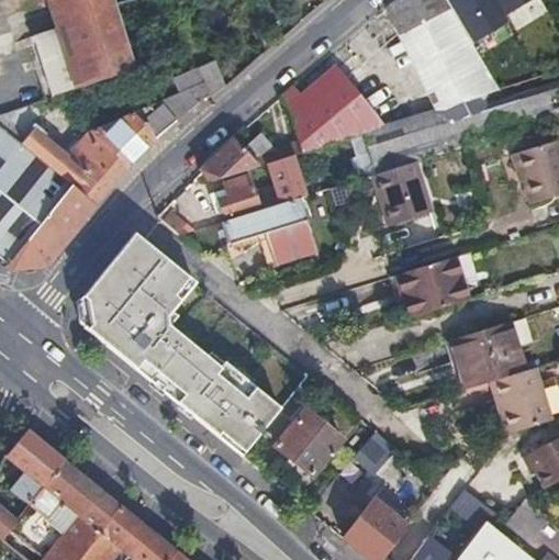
[(33,37),(52,97),(79,87),(136,65),(116,2),(115,0),(58,0),(66,28),(33,37)]
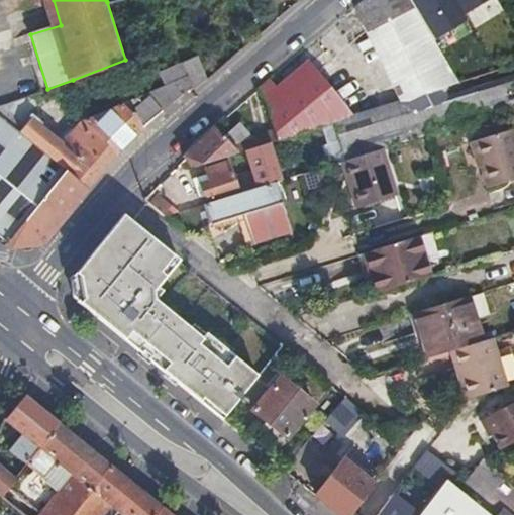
[(362,0),(354,6),(411,96),(425,91),(459,80),(414,0),(362,0)]
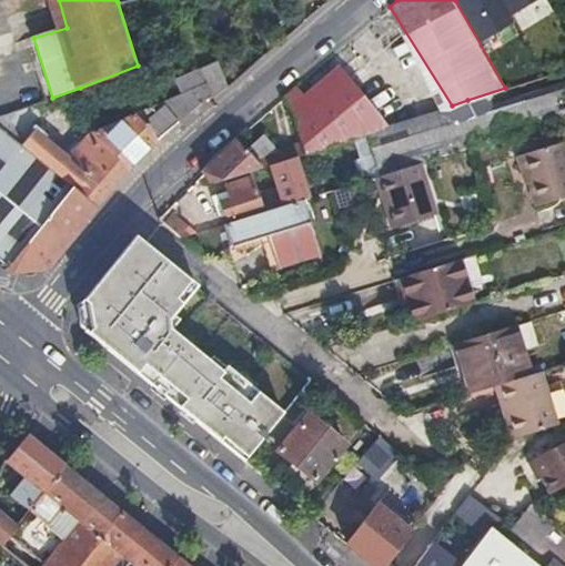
[(540,13),(531,0),(478,0),(501,37),(540,13)]
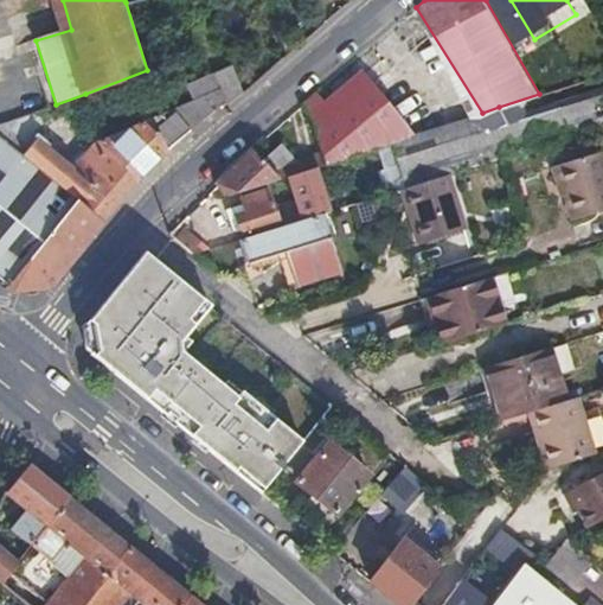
[(223,87),(228,99),(238,89),(231,68),(217,72),(223,87)]
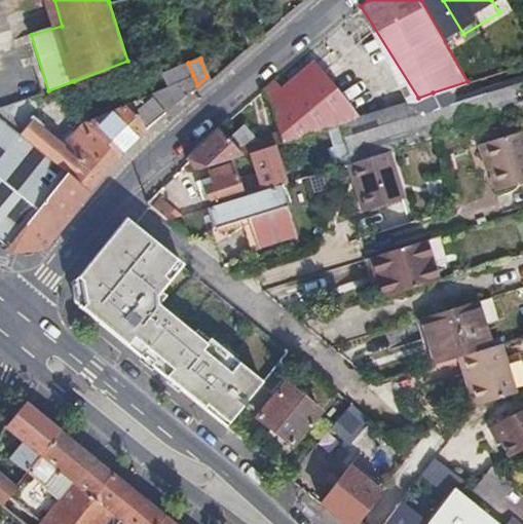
[(312,70),(294,84),(290,87),(296,94),(290,99),(293,102),(320,76),(312,70)]
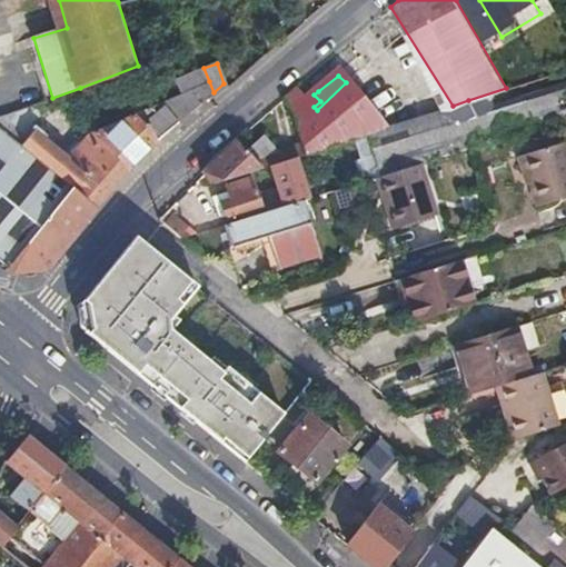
[(305,140),(308,152),(369,133),(389,126),(346,82),(317,110),(314,107),(320,101),(314,95),(318,91),(306,80),(285,98),(295,110),(305,140)]
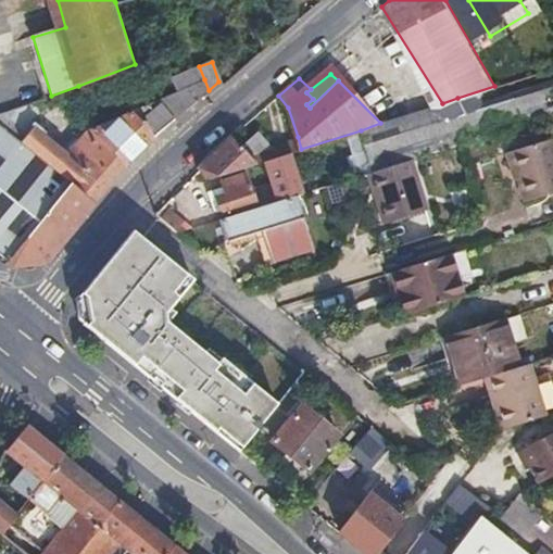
[(93,126),(133,161),(159,129),(209,90),(204,79),(92,125),(93,126)]
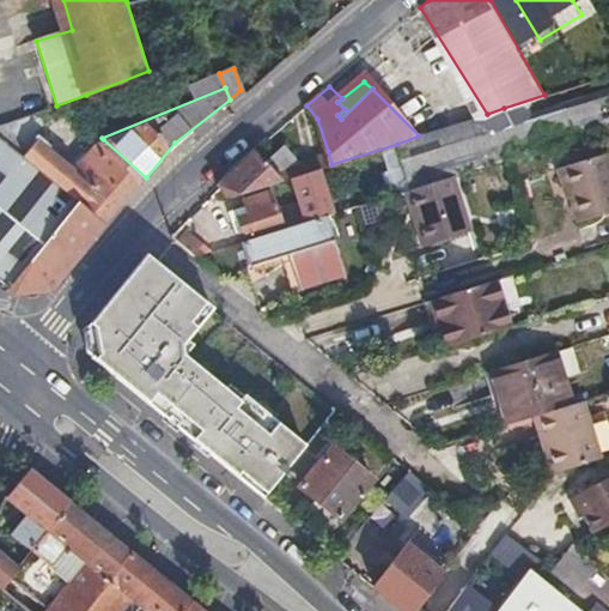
[(419,135),(397,144),(410,191),(454,177),(509,161),(608,128),(608,89),(492,127),(487,114),(419,135)]
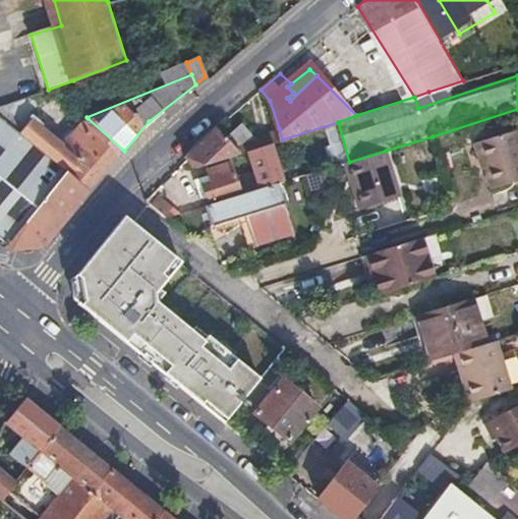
[(205,76),(195,84),(197,90),(207,81),(205,76)]
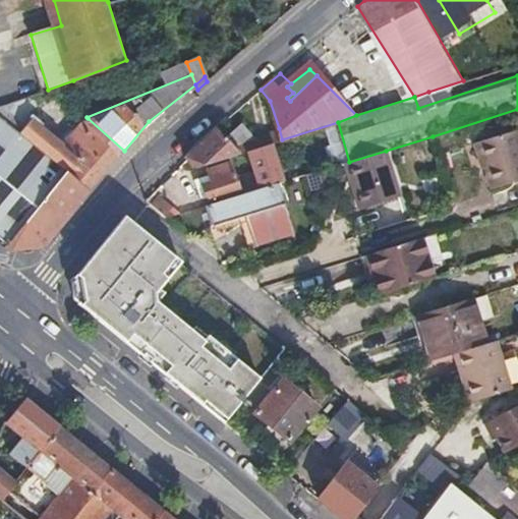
[(0,234),(15,246),(46,244),(92,190),(29,140),(0,117),(0,234)]
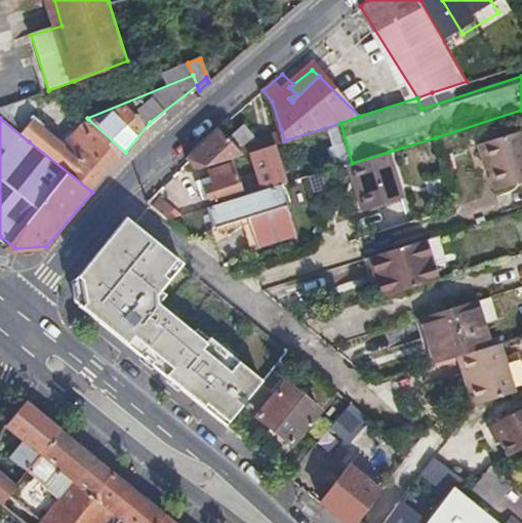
[(29,142),(92,192),(125,152),(88,119),(64,147),(55,139),(62,133),(57,130),(29,142)]
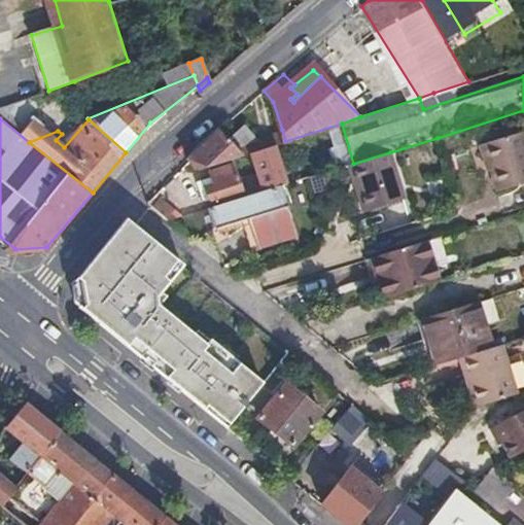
[(189,160),(191,162),(199,170),(285,141),(282,130),(258,139),(246,124),(229,137),(221,128),(214,134),(189,160)]
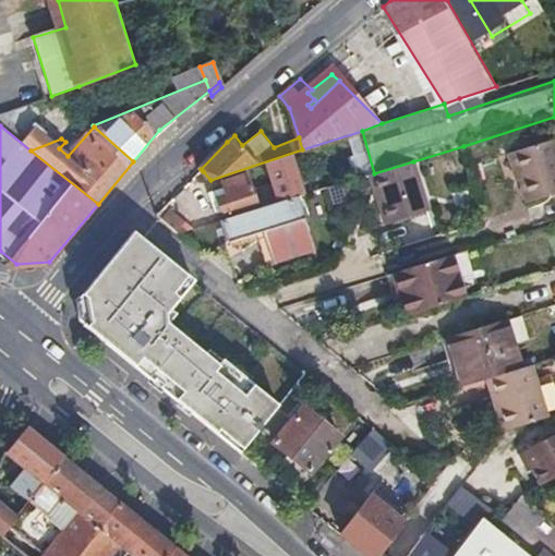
[(516,153),(523,178),(530,201),(554,192),(554,141),(516,153)]
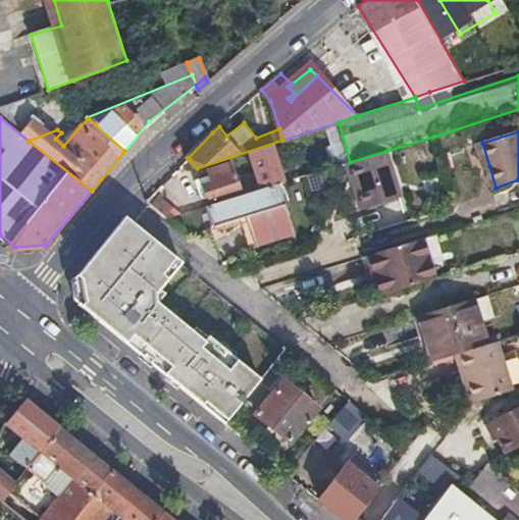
[(483,168),(489,166),(482,143),(476,145),(483,168)]
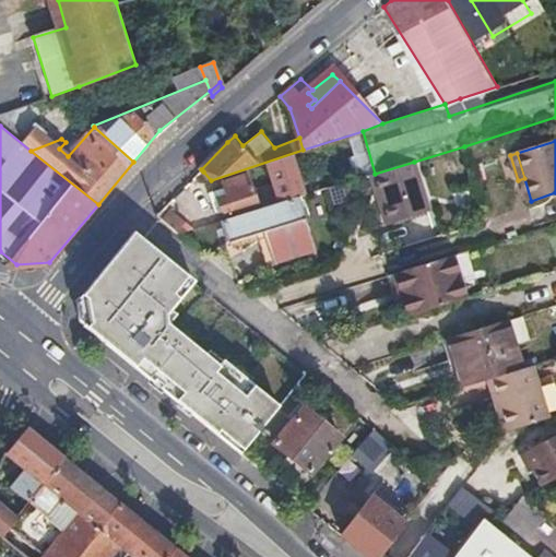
[(233,208),(234,212),(260,204),(261,209),(288,201),(300,197),(308,194),(297,161),(268,169),(274,191),(258,197),(250,173),(225,180),(227,189),(211,194),(216,212),(233,208)]
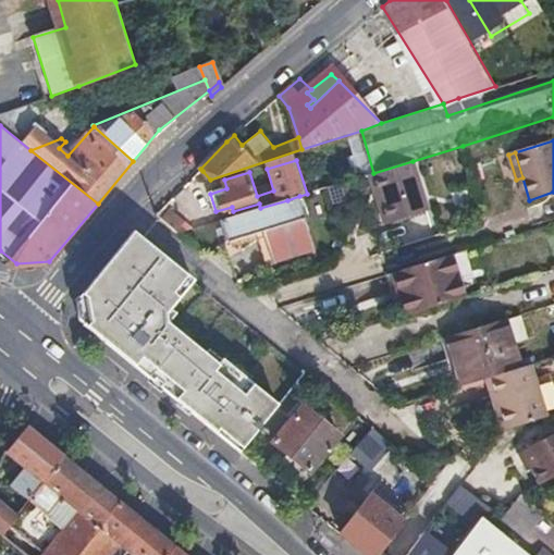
[(413,161),(373,173),(371,174),(376,189),(382,192),(391,220),(428,210),(413,161)]
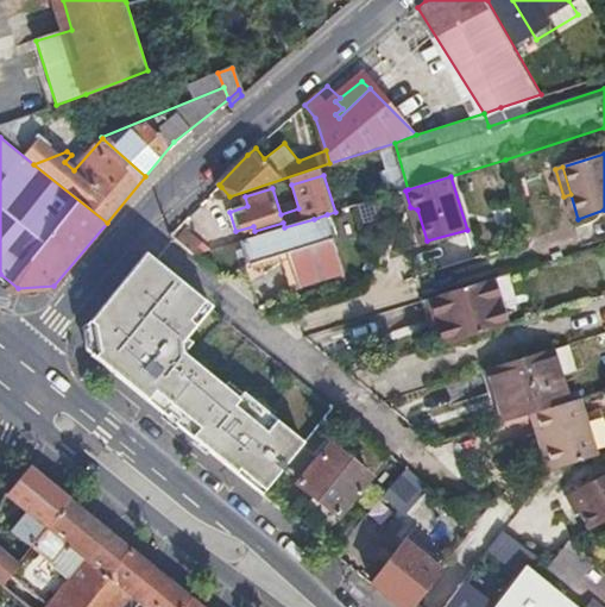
[(359,201),(366,220),(383,216),(377,196),(359,201)]
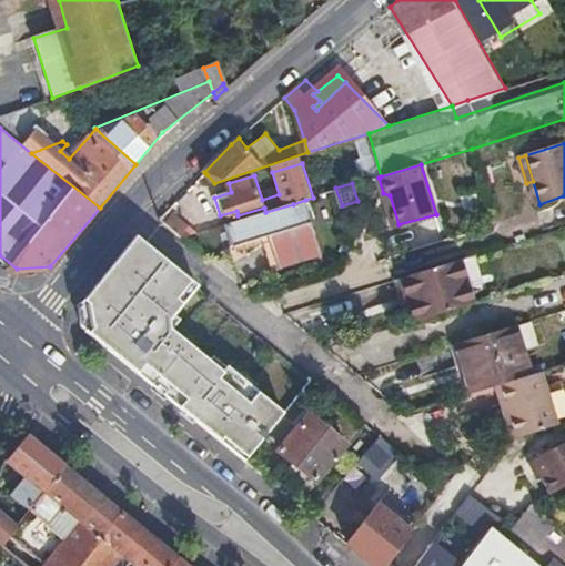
[(390,195),(383,193),(393,225),(399,224),(390,195)]
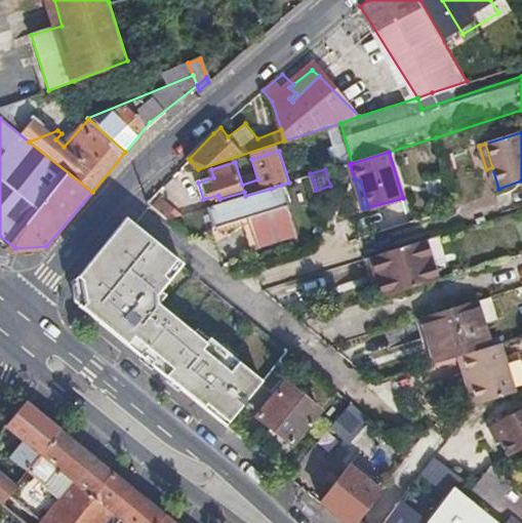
[(245,196),(209,207),(214,227),(247,216),(255,247),(296,234),(282,185),(271,189),(245,196)]
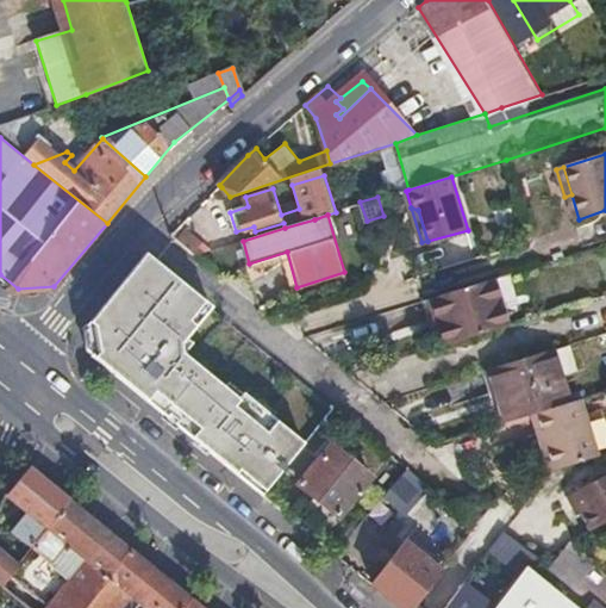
[(189,229),(179,239),(199,255),(212,250),(189,229)]
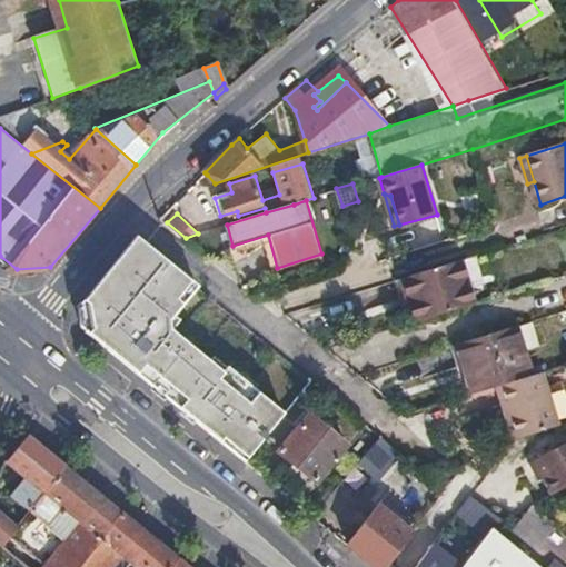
[(196,381),(177,403),(245,458),(269,428),(306,384),(311,376),(142,238),(138,235),(81,306),(82,308),(121,339),(130,327),(196,381)]
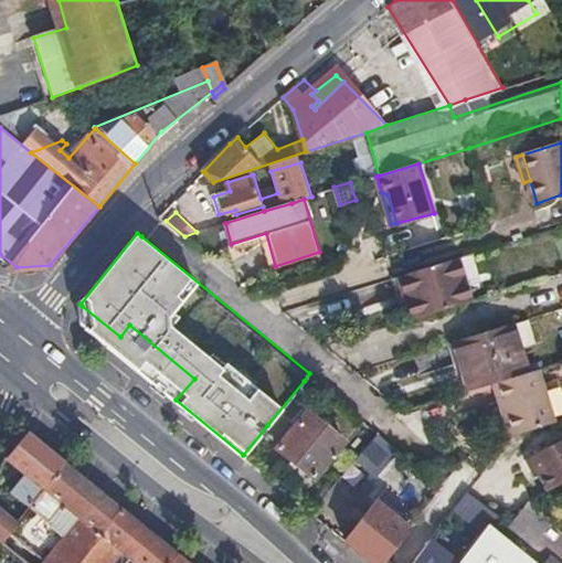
[(391,279),(403,320),(462,303),(449,261),(391,279)]
